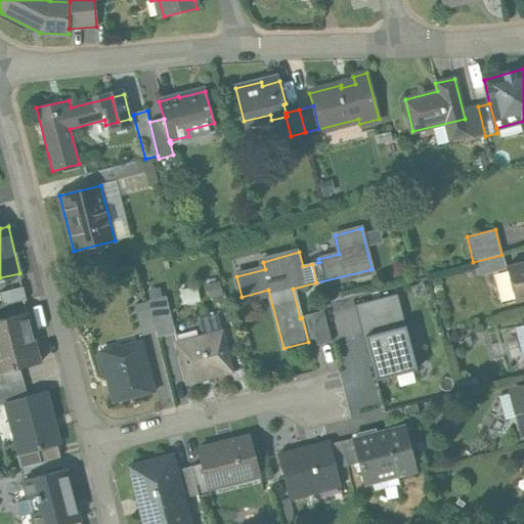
[(357,305),(365,336),(405,326),(397,295),(357,305)]
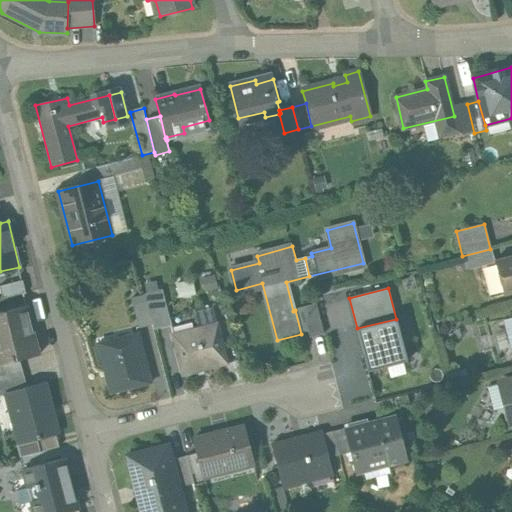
[(163,292),(145,296),(152,325),(154,331),(172,327),(163,292)]
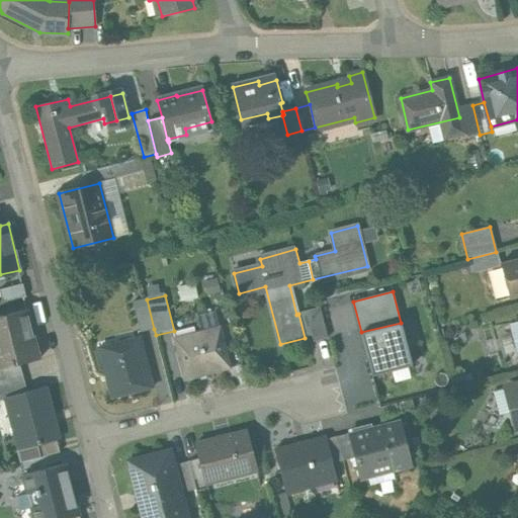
[(149,307),(137,310),(142,332),(154,329),(149,307)]
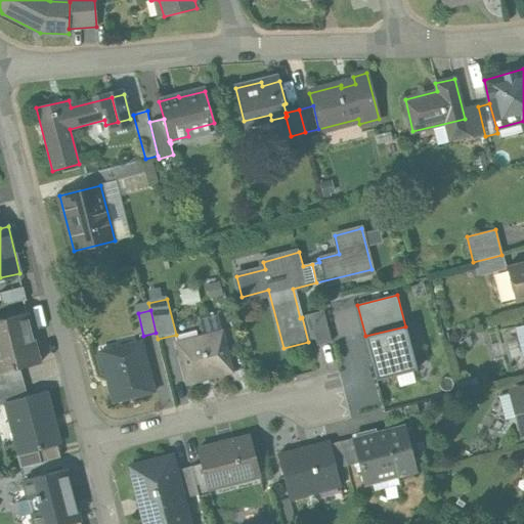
[(324,312),(310,315),(318,346),(332,343),(324,312)]
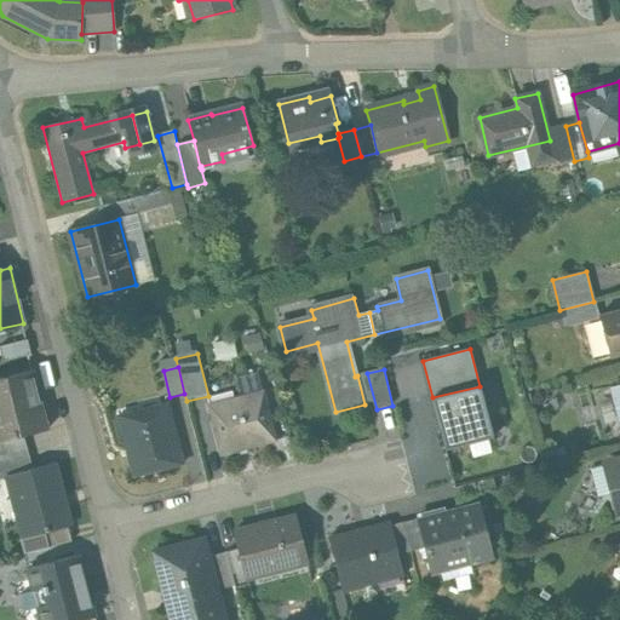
[(32,373),(0,380),(0,443),(24,437),(46,432),(32,373)]
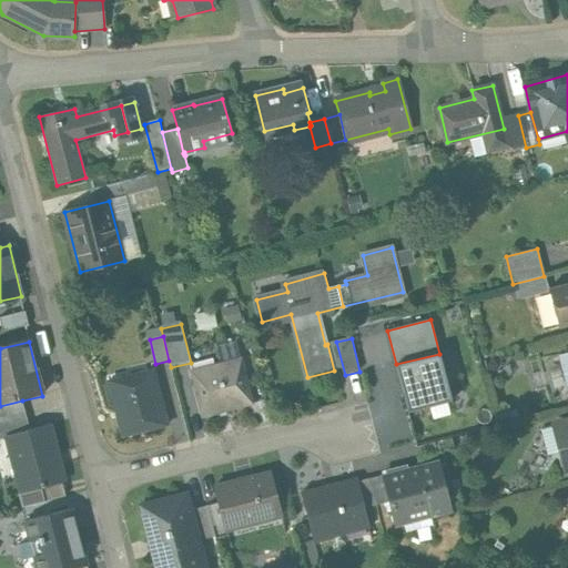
[(439,354),(396,364),(408,413),(452,402),(439,354)]
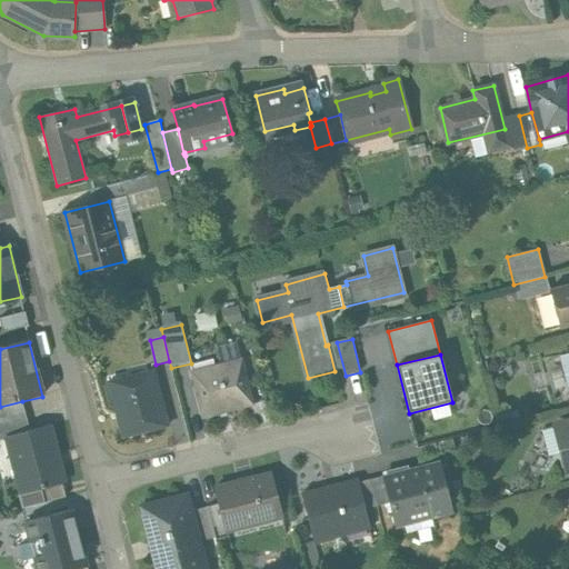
[(240,360),(192,372),(203,417),(251,405),(240,360)]
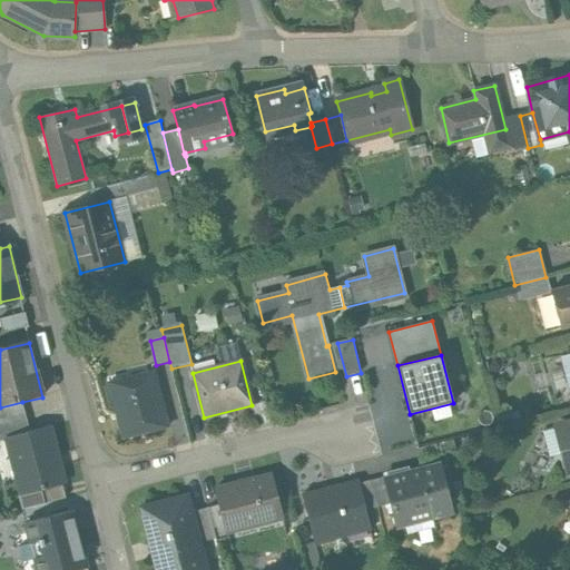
[(155,372),(117,382),(125,410),(116,412),(123,440),(169,428),(155,372)]
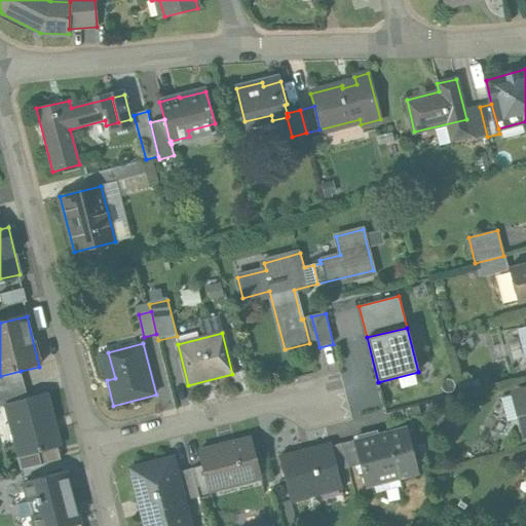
[(0,376),(0,385),(1,391),(24,385),(21,371),(0,376)]
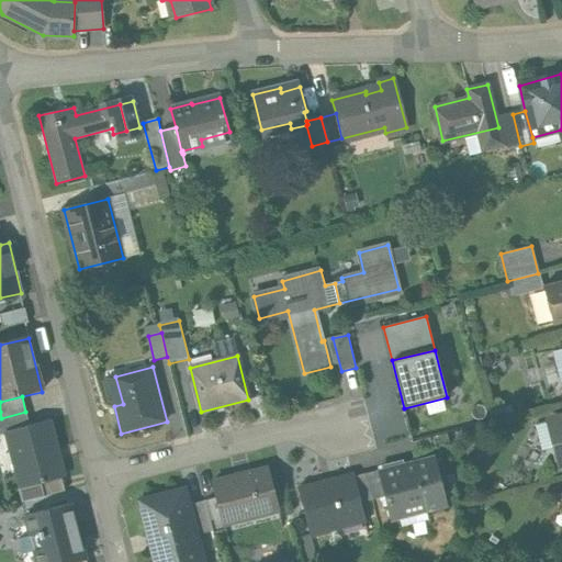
[(1,418),(0,418),(0,436),(10,434),(10,435),(30,429),(30,427),(25,412),(1,418)]
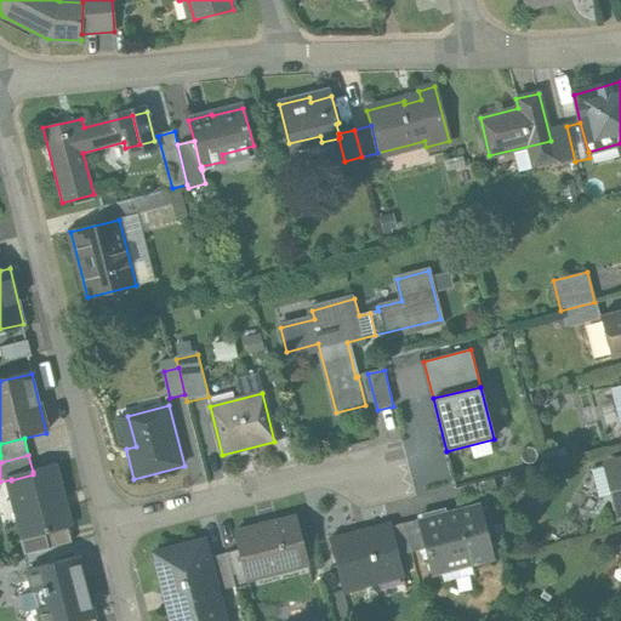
[(620,461),(609,465),(616,493),(615,493),(610,500),(613,507),(619,512),(620,511),(620,461)]
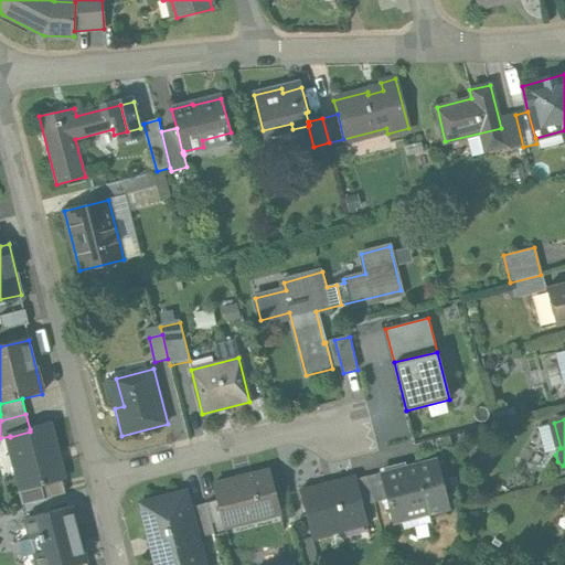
[(30,432),(10,437),(23,490),(40,486),(41,487),(61,482),(53,454),(57,452),(51,424),(30,429),(30,432)]
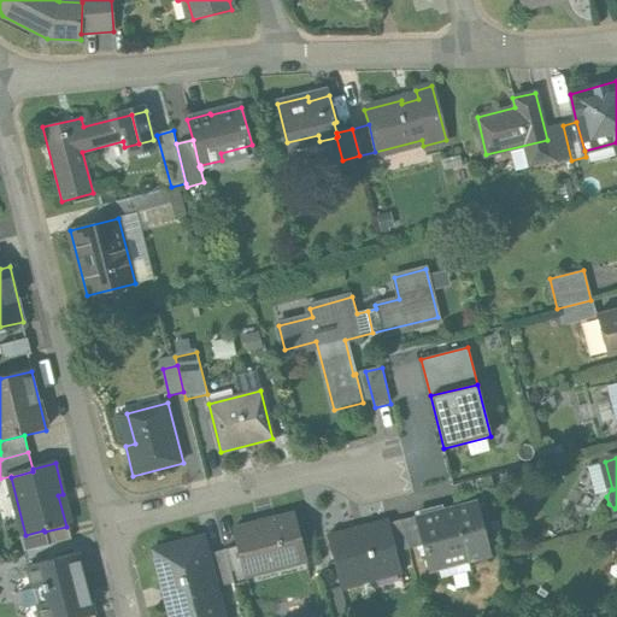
[(476,505),(417,519),(423,546),(430,571),(440,569),(439,564),(464,558),(465,562),(489,556),(476,505)]
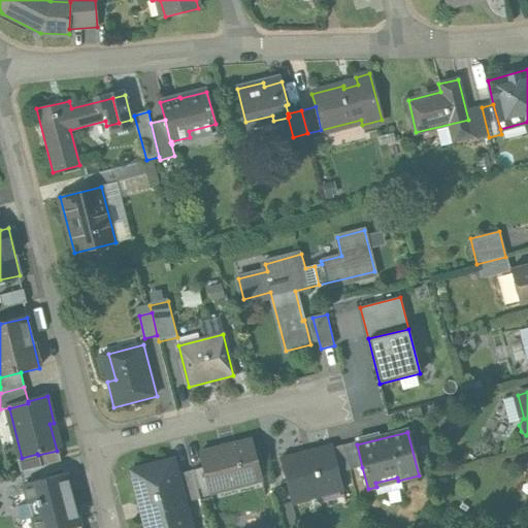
[(251,439),(201,453),(210,489),(260,475),(251,439)]
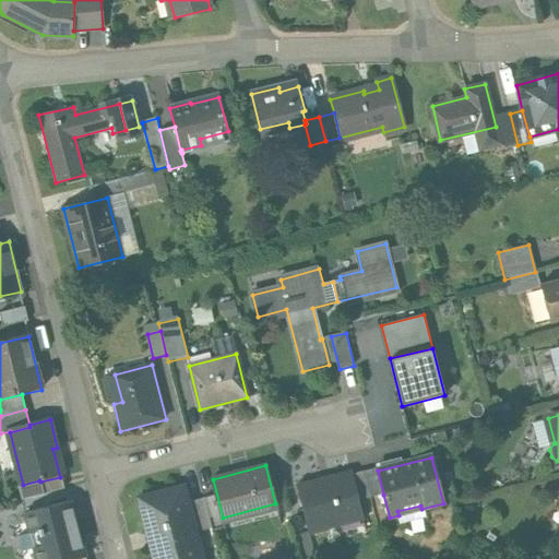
[(377,468),(364,472),(370,498),(383,495),(378,471),(377,468)]
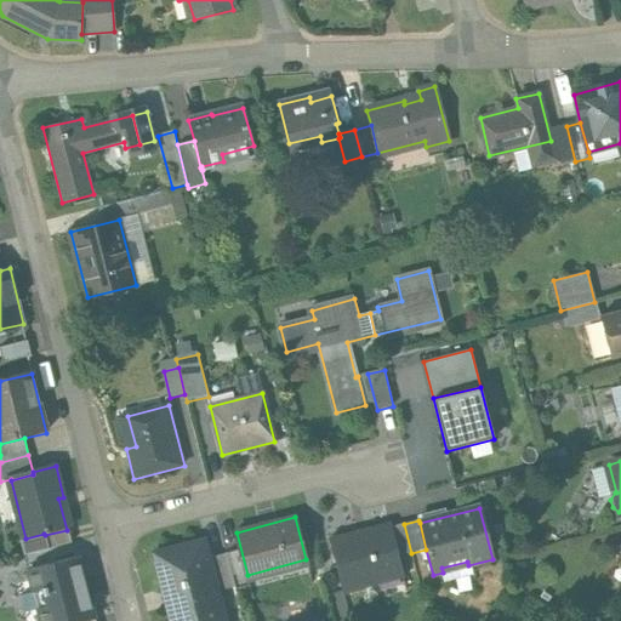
[(404,524),(389,528),(397,557),(411,553),(404,524)]
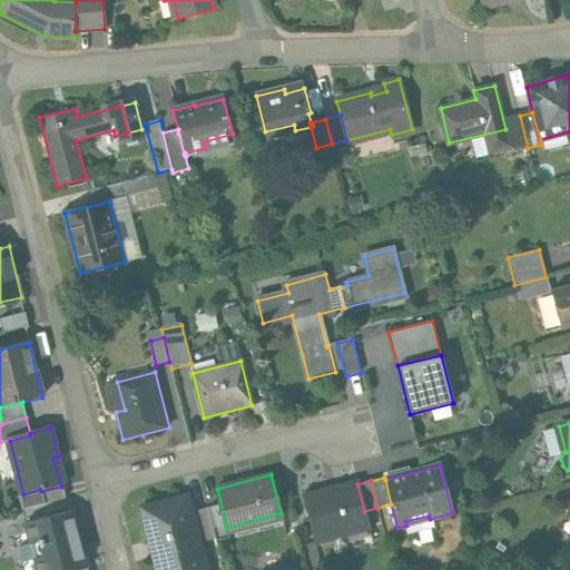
[(356,482),(304,495),(316,542),(335,538),(335,536),(369,527),(364,511),(357,484),(356,482)]
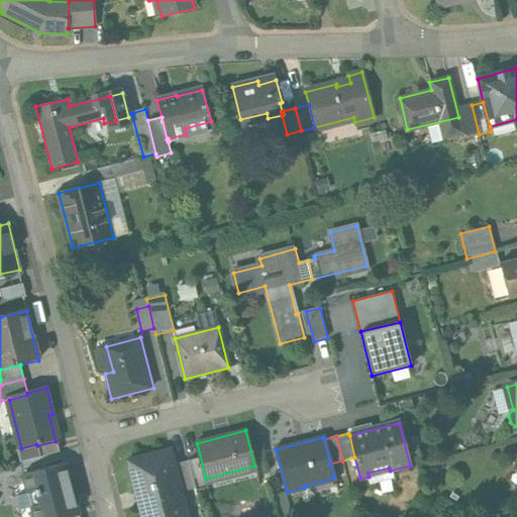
[(56,441),(37,445),(40,457),(59,452),(56,441)]
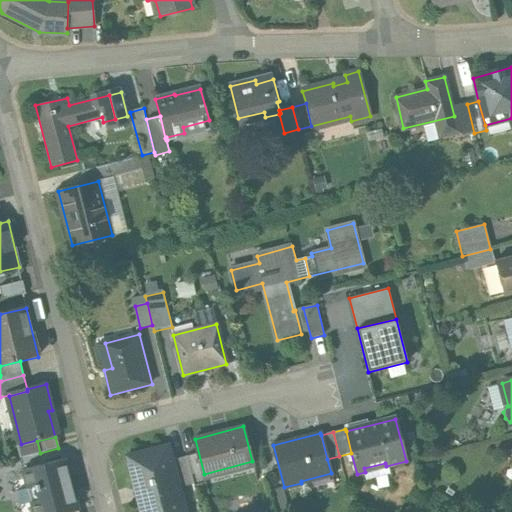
[(185,511),(169,446),(127,457),(140,511),(185,511)]
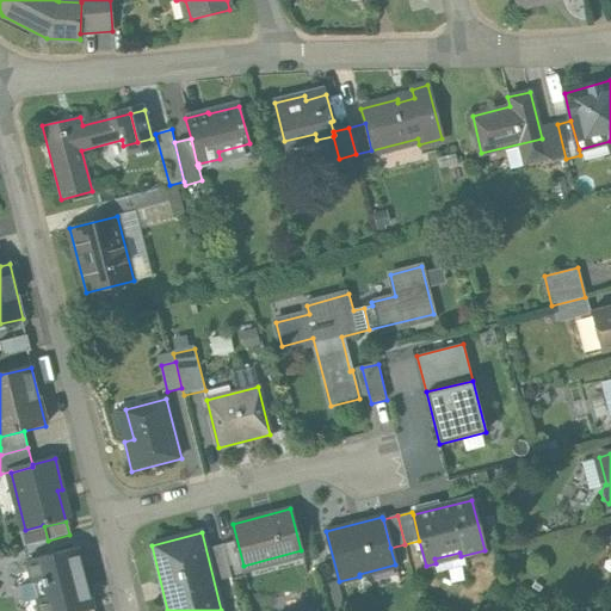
[(78,549),(29,562),(34,581),(42,579),(47,598),(38,600),(41,610),(84,610),(92,609),(78,549)]
